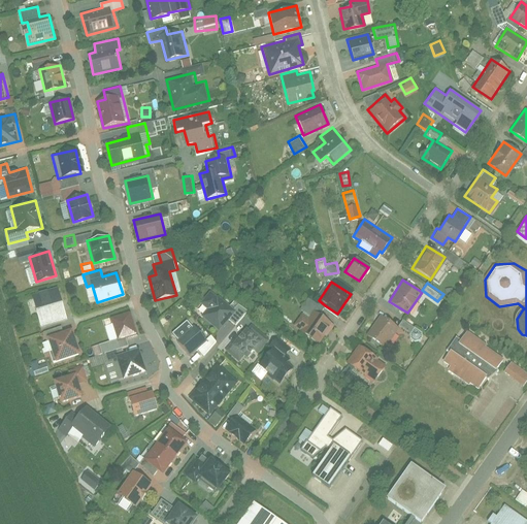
[(57,290),(32,297),(40,325),(65,318),(57,290)]
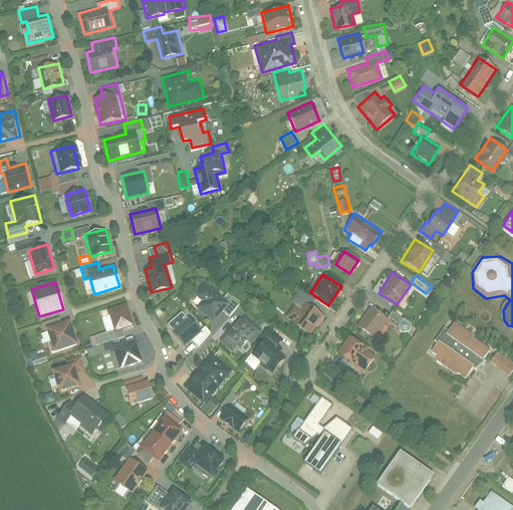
[(201,300),(197,306),(215,319),(222,311),(229,316),(239,302),(212,282),(209,286),(204,283),(195,295),(201,300)]
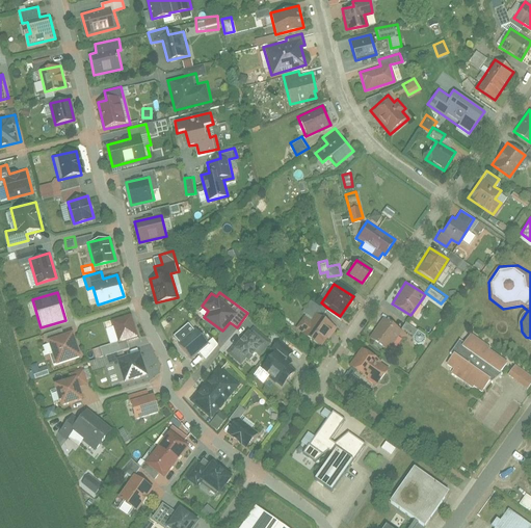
[(304,313),(295,327),(320,344),(333,327),(320,318),(327,308),(321,302),(310,295),(300,311),(304,313)]
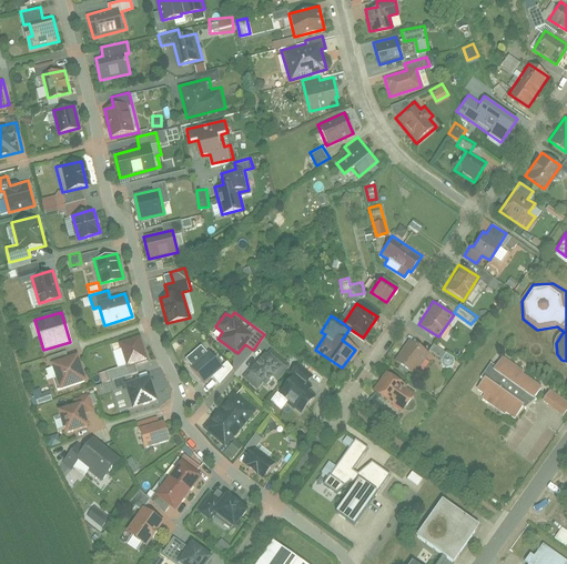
[(112,380),(132,374),(138,372),(135,364),(153,359),(145,335),(119,344),(125,363),(105,370),(109,381),(112,380)]
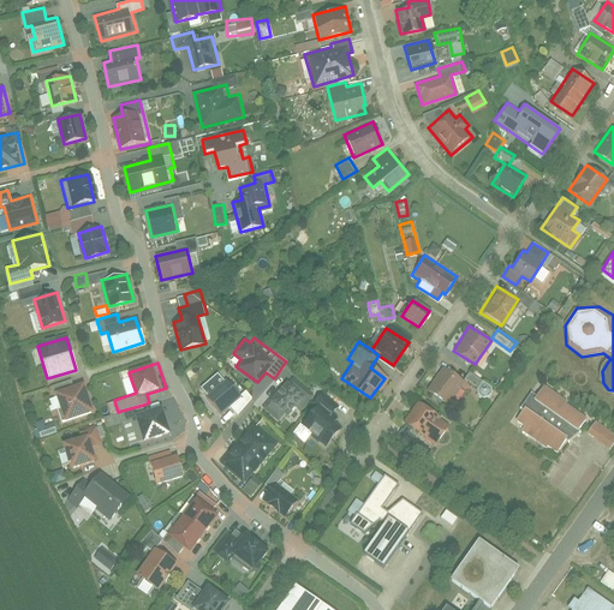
[(463,381),(441,366),(424,392),(446,406),(463,381)]
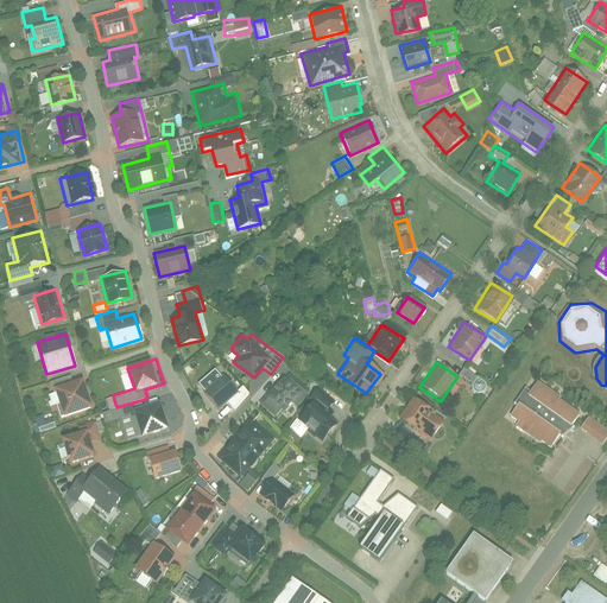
[(475,380),(473,386),(484,391),(489,378),(463,366),(460,373),(475,380)]
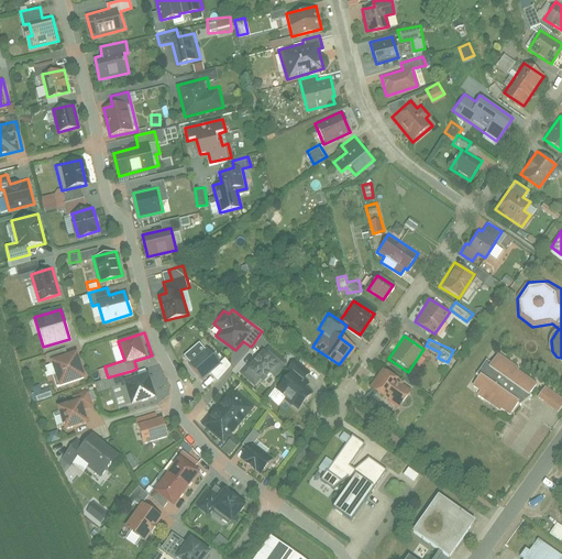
[(265,344),(243,374),(264,388),(285,359),(265,344)]
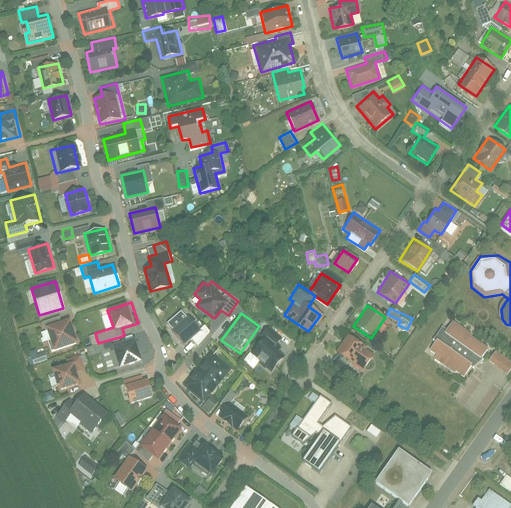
[(188,315),(171,330),(183,344),(201,329),(188,315)]
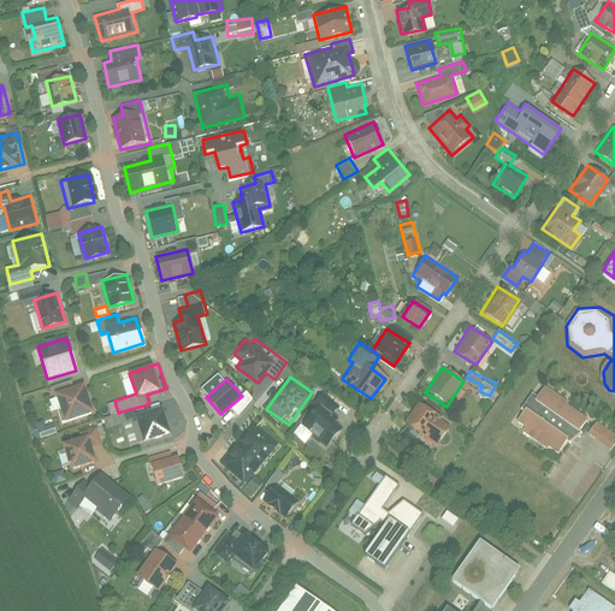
[(60,422),(98,411),(89,383),(52,393),(60,422)]
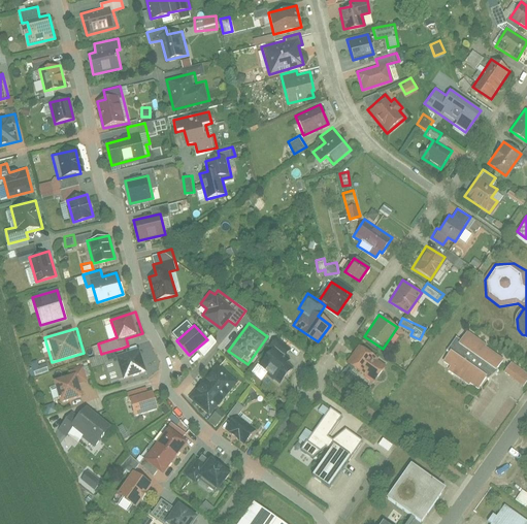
[(460,339),(455,336),(438,360),(478,386),(485,374),(494,368),(501,358),(485,347),(487,345),(466,331),(460,339)]
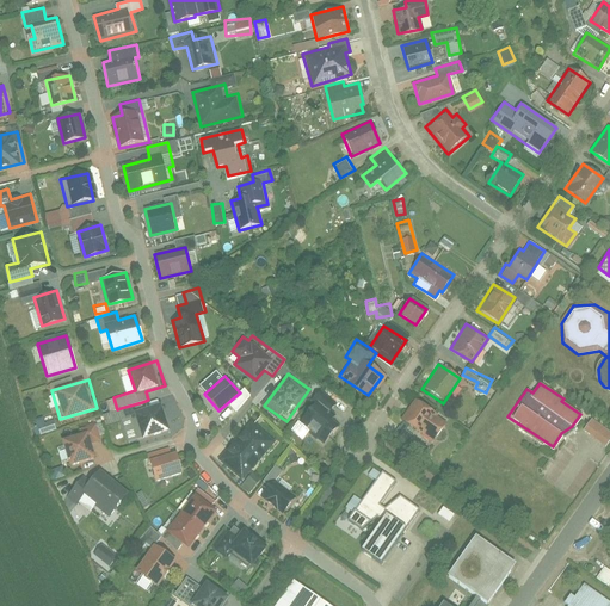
[(318,403),(301,426),(327,446),(343,426),(331,418),(342,404),(320,389),(312,400),(318,403)]
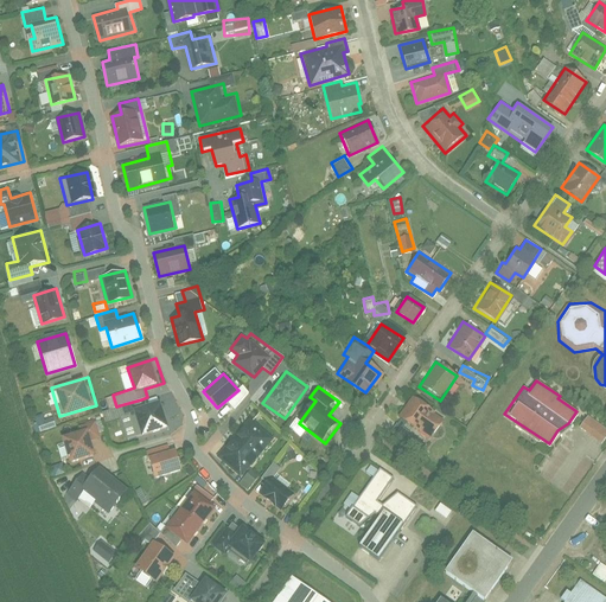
[(428,439),(442,420),(409,395),(395,415),(428,439)]
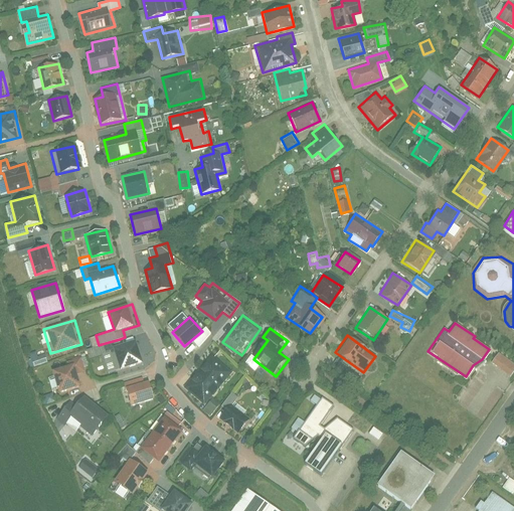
[(115,349),(122,370),(145,363),(137,341),(122,346),(120,339),(102,344),(105,353),(115,349)]
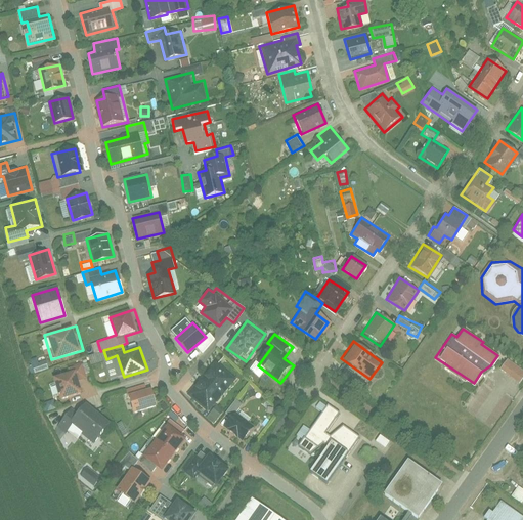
[(47,357),(39,359),(38,355),(32,356),(35,370),(49,366),(47,357)]
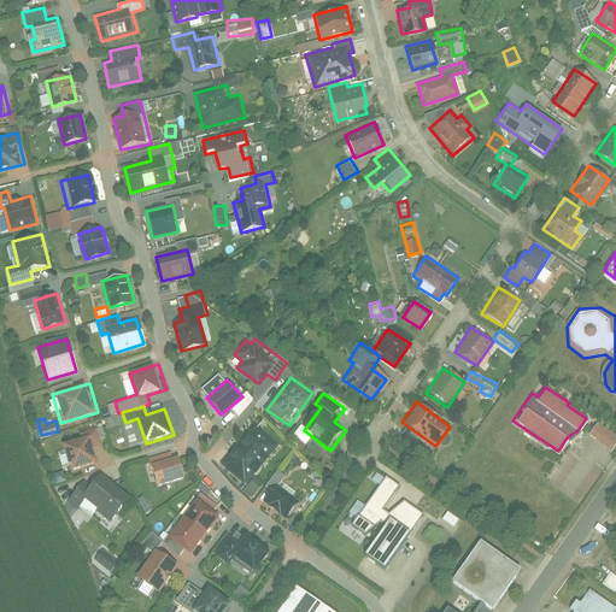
[(615,434),(596,421),(587,431),(610,448),(615,439),(615,434)]
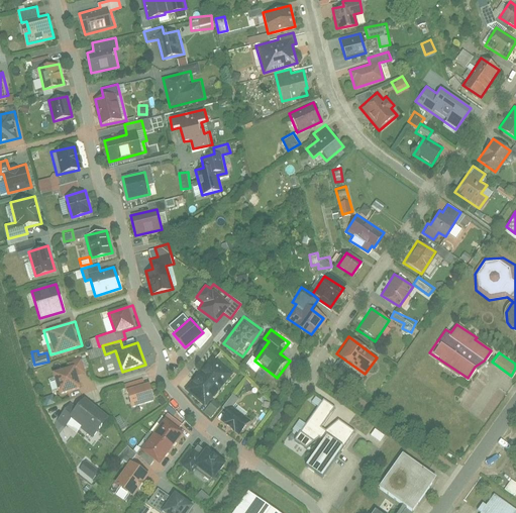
[(211,357),(187,390),(206,405),(231,373),(211,357)]
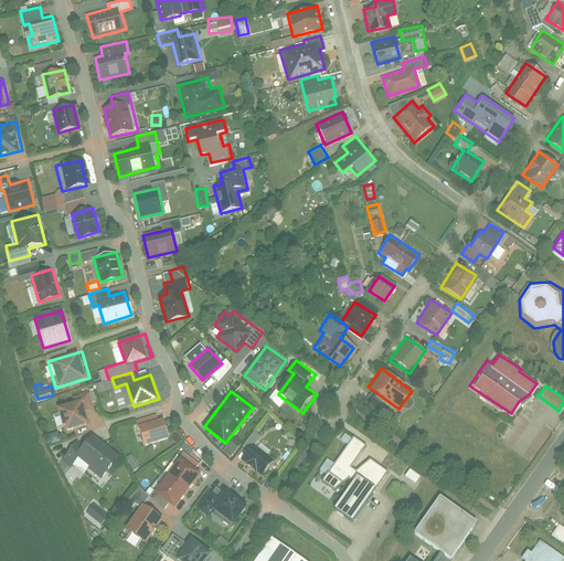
[(61,408),(67,431),(95,423),(91,409),(94,408),(89,392),(72,397),(74,403),(61,408)]
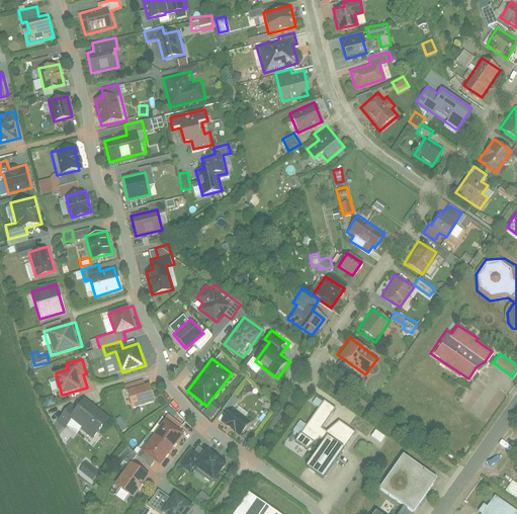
[(125,386),(132,405),(153,399),(149,386),(144,388),(142,380),(125,386)]
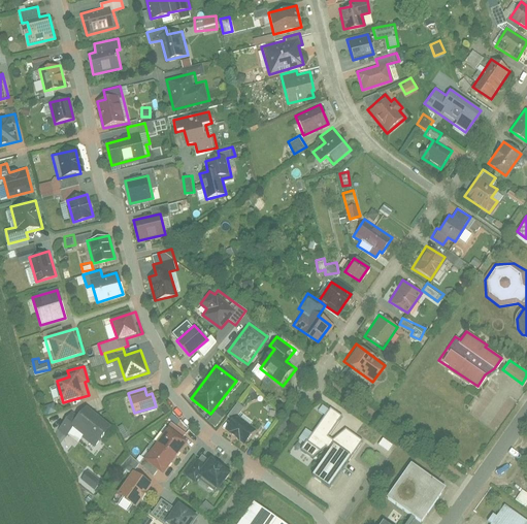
[(233,420),(227,429),(246,444),(256,429),(238,417),(244,406),(237,401),(227,416),(233,420)]
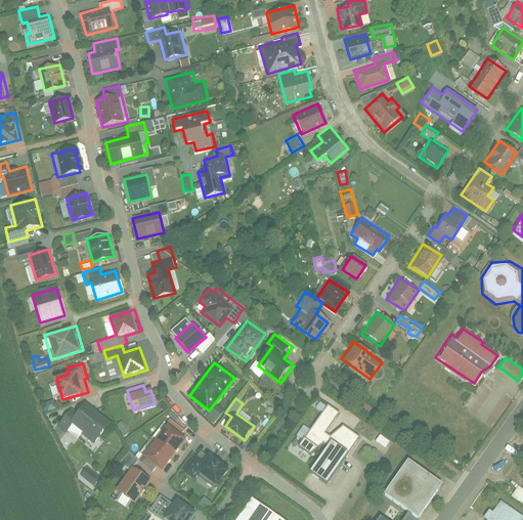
[(327,402),(297,444),(309,452),(322,441),(327,445),(333,437),(329,434),(324,431),(339,410),(327,402)]
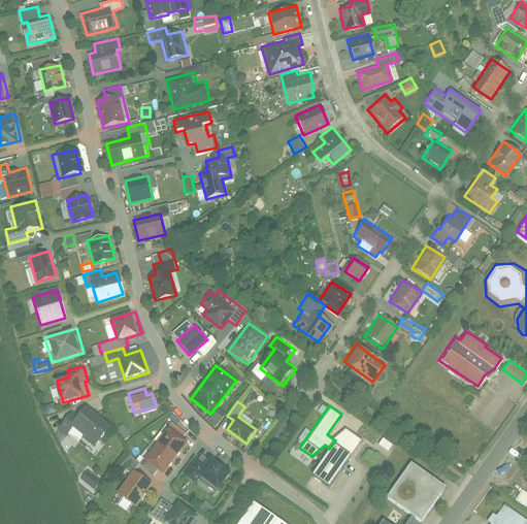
[(73,411),(60,428),(66,434),(71,428),(95,447),(112,426),(89,406),(80,417),(73,411)]
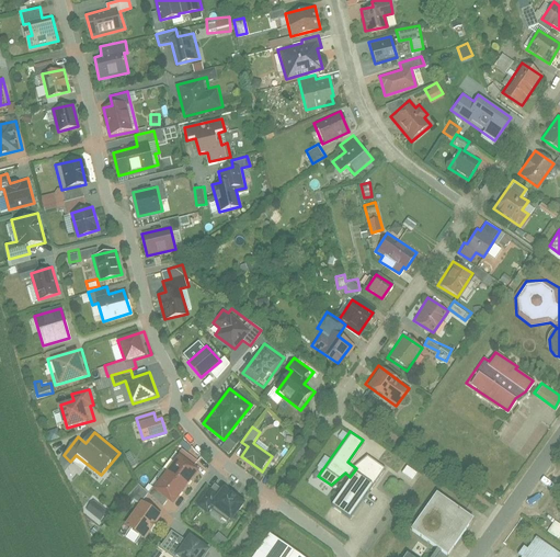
[(349,516),(385,466),(366,453),(352,465),(356,468),(350,477),(331,503),(349,516)]
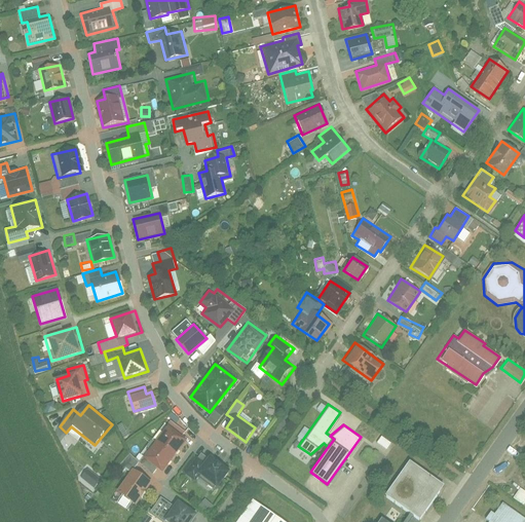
[(171,425),(146,456),(164,472),(189,441),(171,425)]
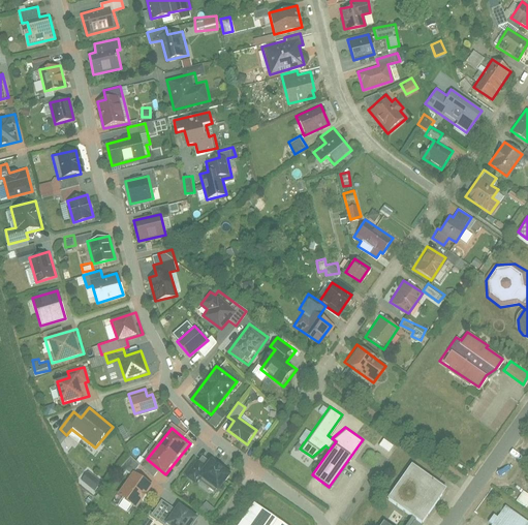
[(203,476),(220,490),(233,474),(212,459),(207,466),(198,459),(186,475),(197,484),(203,476)]
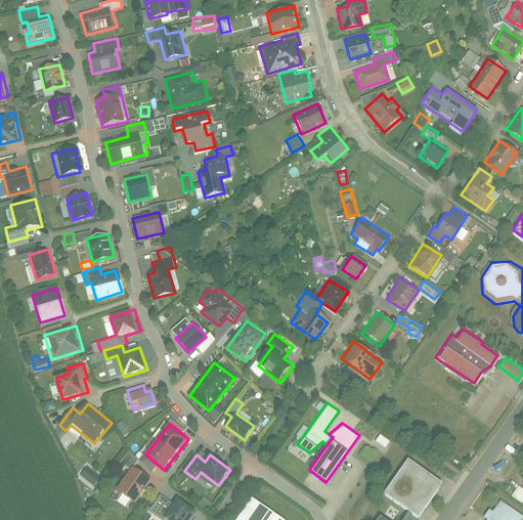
[(407,460),(384,492),(418,517),(441,484),(407,460)]
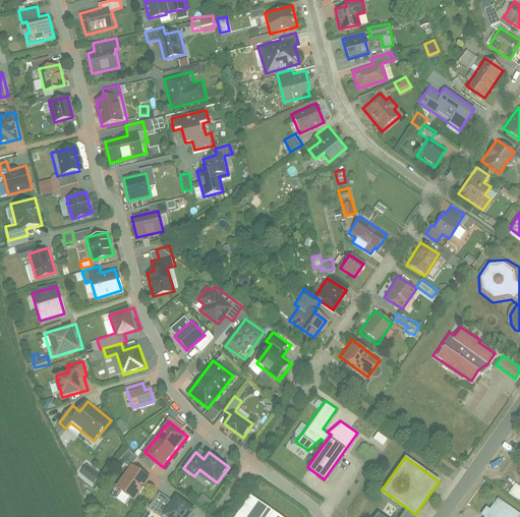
[(95,480),(101,471),(88,461),(80,470),(95,480)]
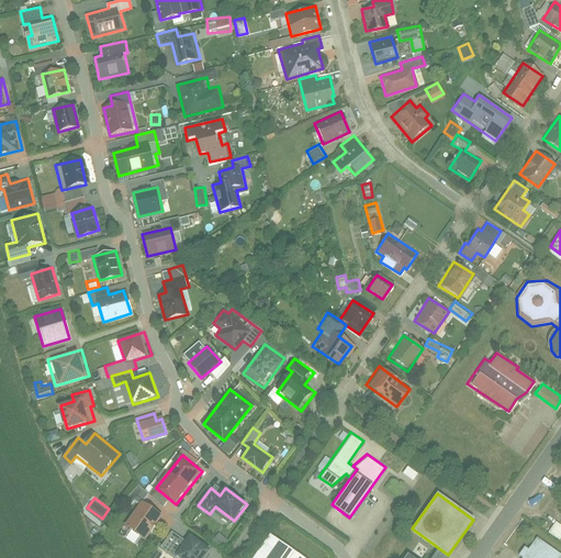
[(143,501),(127,525),(148,538),(164,514),(143,501)]
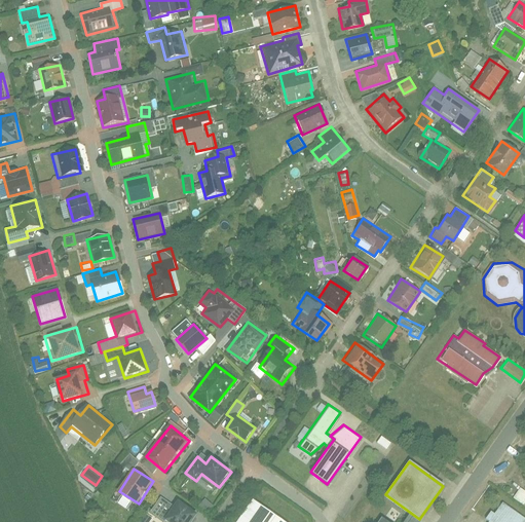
[(524,502),(524,500),(524,487),(520,485),(513,495),(524,502)]
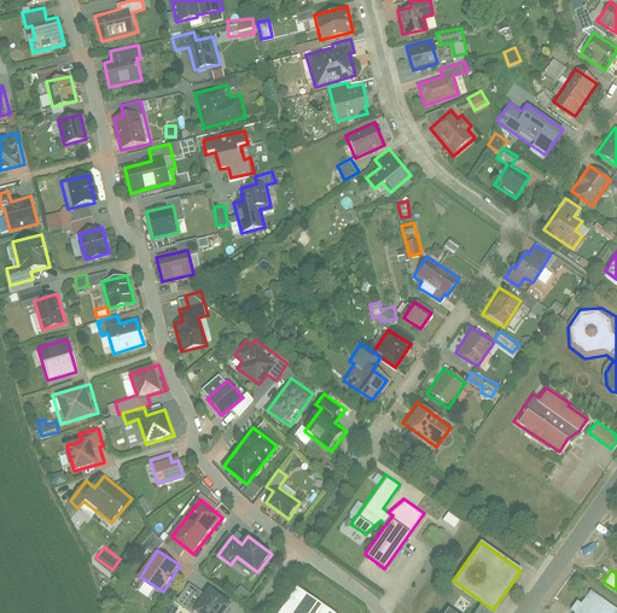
[(226,612),(233,603),(211,589),(207,595),(188,583),(178,600),(198,612),(226,612)]
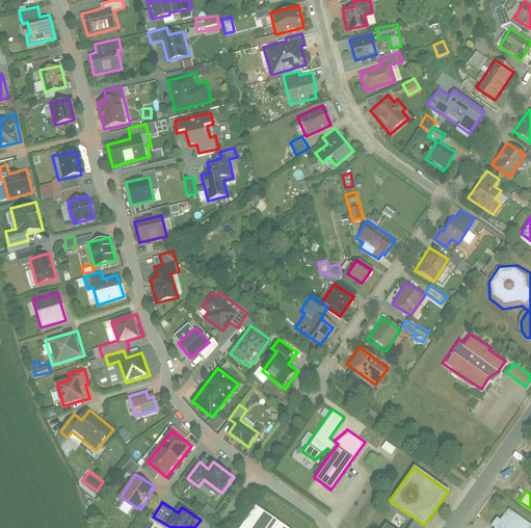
[(208,502),(202,510),(210,517),(216,508),(208,502)]
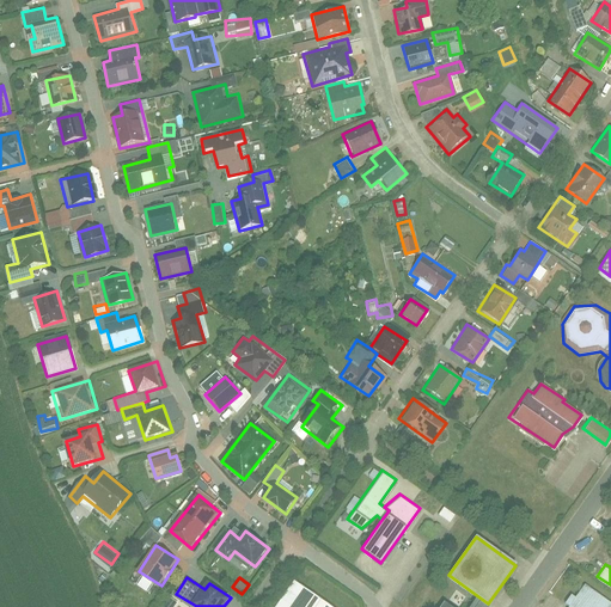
[(333,606),(293,580),(274,606),(333,606)]
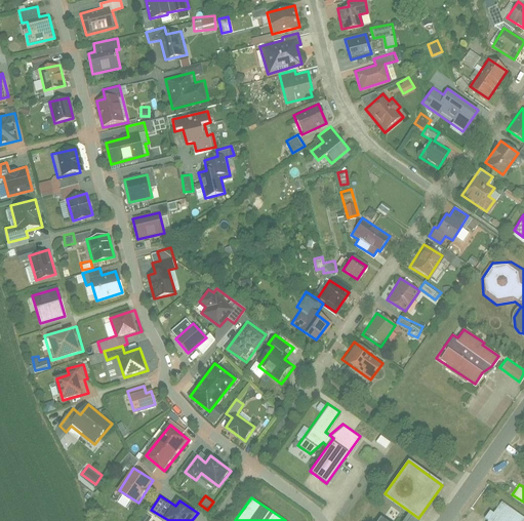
[(523,520),(523,518),(500,502),(486,520),(523,520)]
